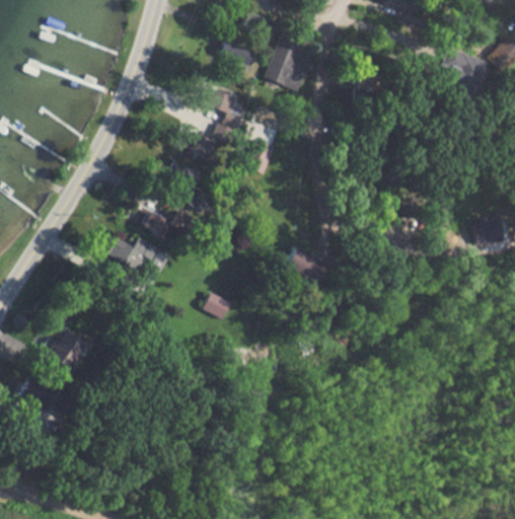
[(276,22),(263,17),(259,27),(272,32),(276,22)]
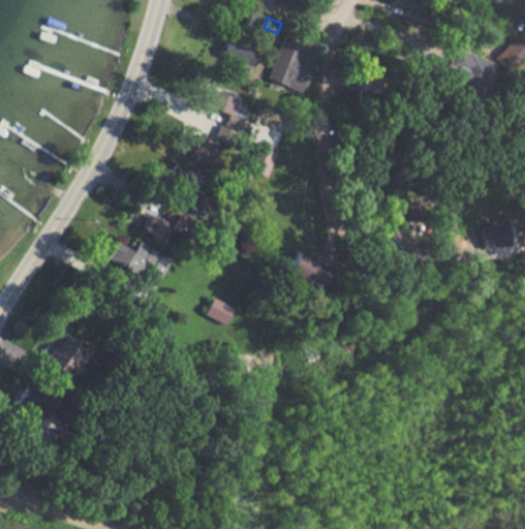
[(317,59),(304,54),(310,39),(288,31),(271,81),(305,92),(317,59)]
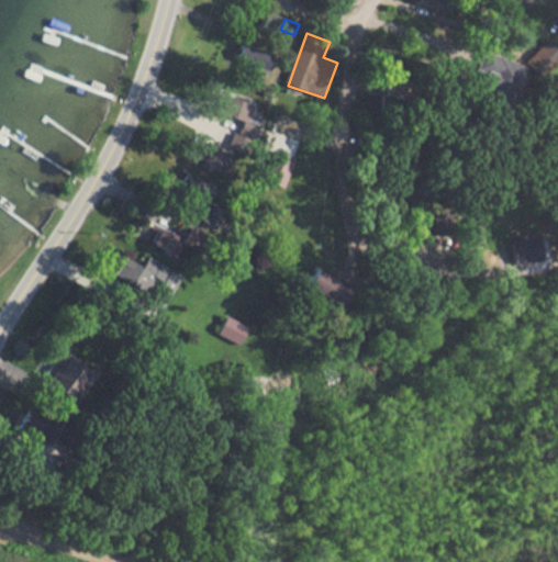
[(544,78),(557,64),(557,47),(550,40),(528,62),(544,78)]
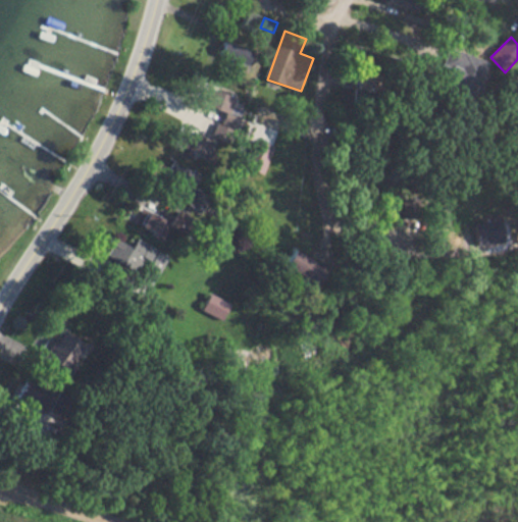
[(222,56),(252,65),(257,51),(226,42),(222,56)]
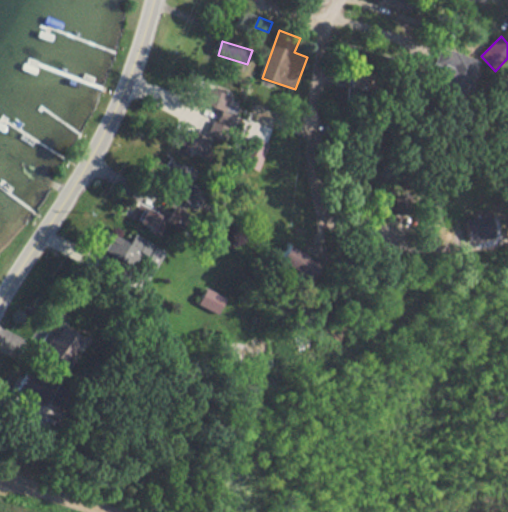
[(478,60),(440,47),(434,64),(443,67),(438,81),(466,91),(478,60)]
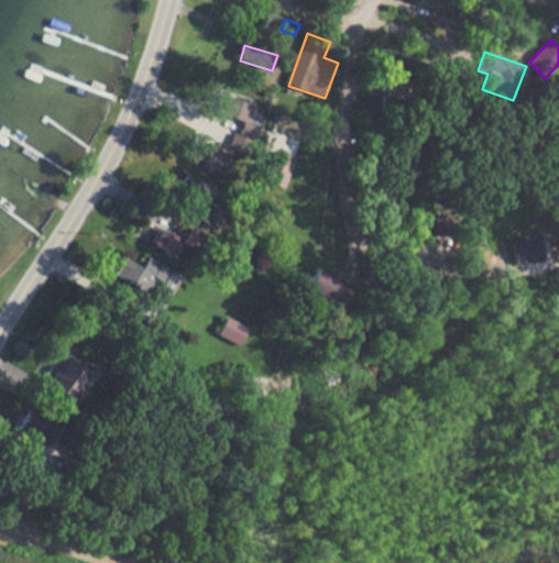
[(406,79),(386,78),(385,103),(406,103),(406,79)]
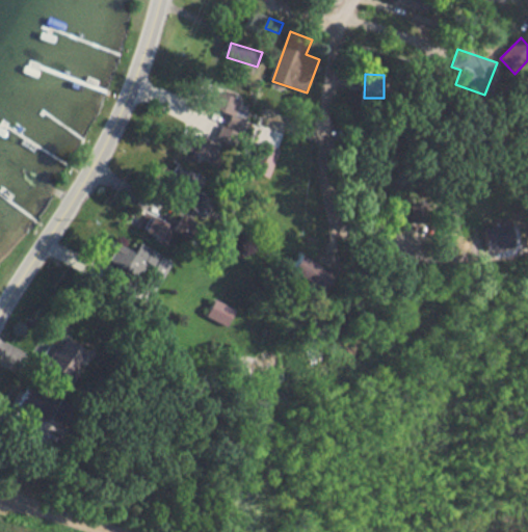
[(233,118),(240,101),(212,90),(206,107),(233,118)]
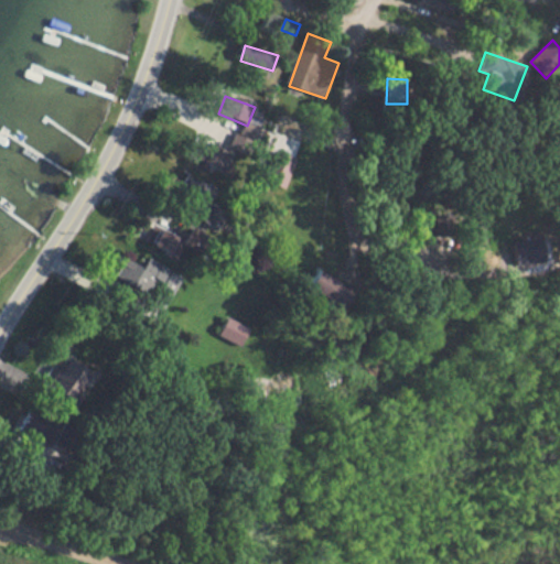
[(230,153),(208,139),(196,160),(217,173),(230,153)]
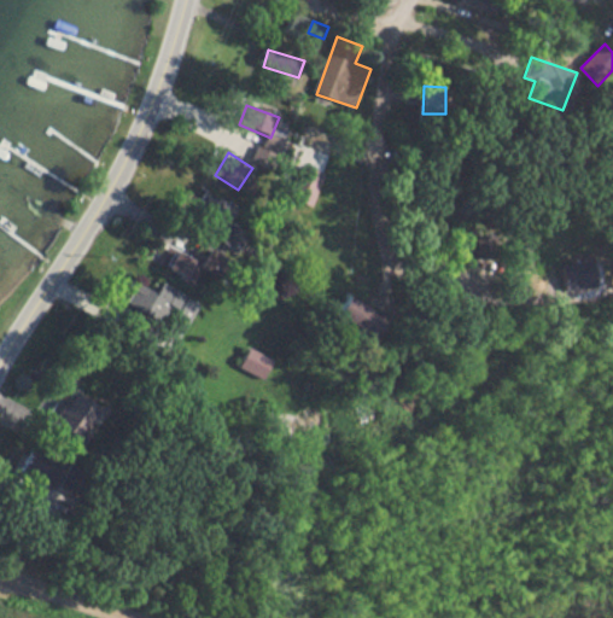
[(287,203),(313,211),(323,174),(297,167),(287,203)]
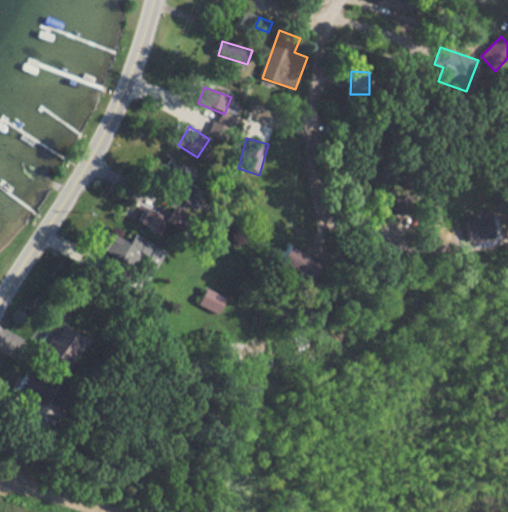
[(162,172),(177,182),(185,169),(170,159),(162,172)]
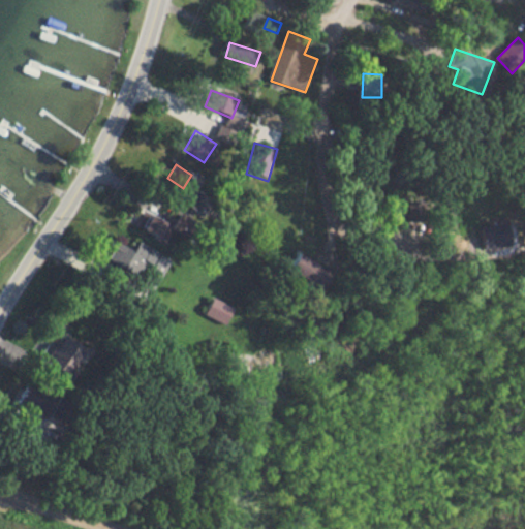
[(409,204),(409,221),(426,221),(425,204),(409,204)]
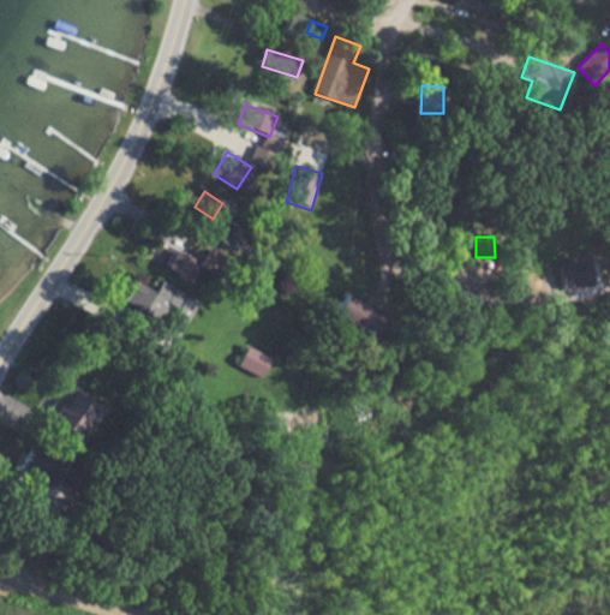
[(159,267),(178,278),(189,257),(169,248),(159,267)]
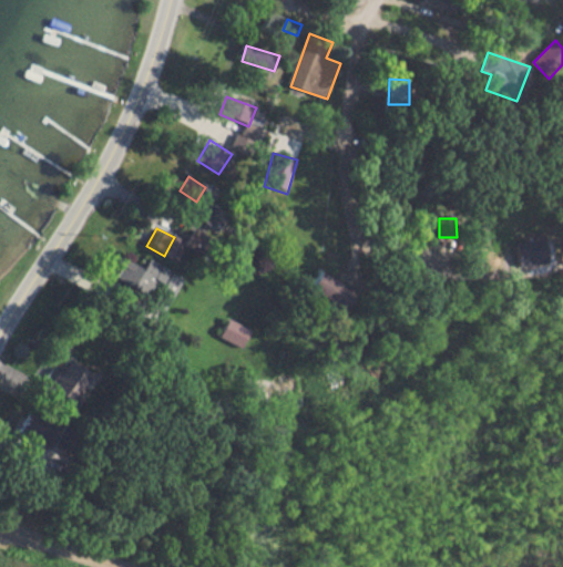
[(185,278),(152,259),(146,270),(120,256),(109,276),(169,309),(185,278)]
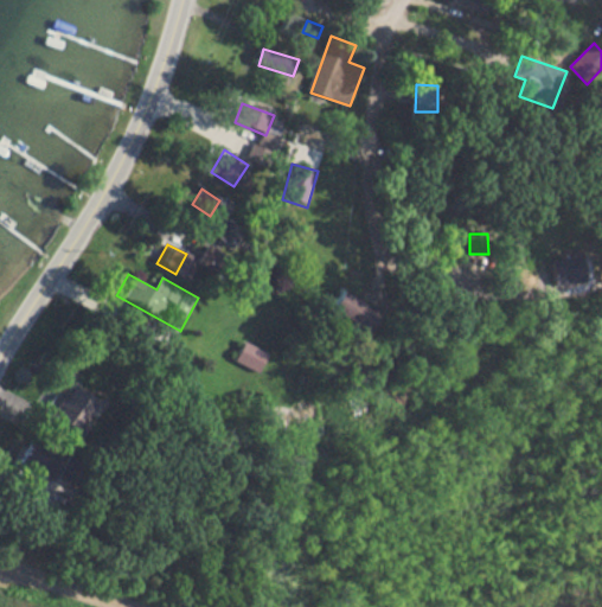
[(376,311),(338,292),(327,313),(365,331),(376,311)]
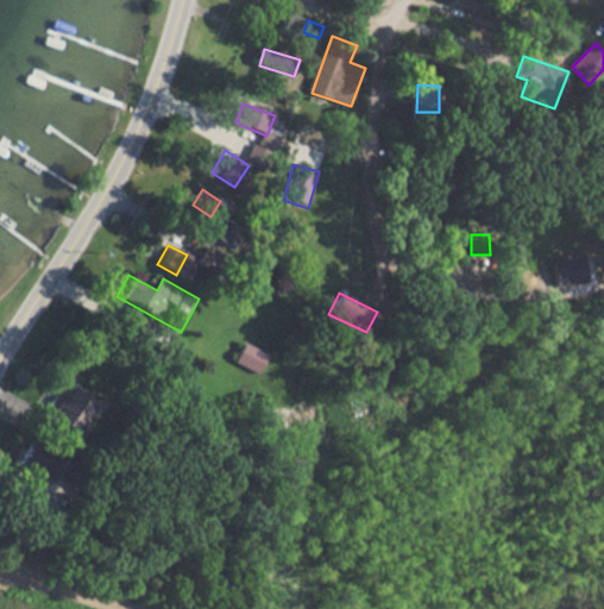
[(239,363),(263,374),(272,353),(249,343),(239,363)]
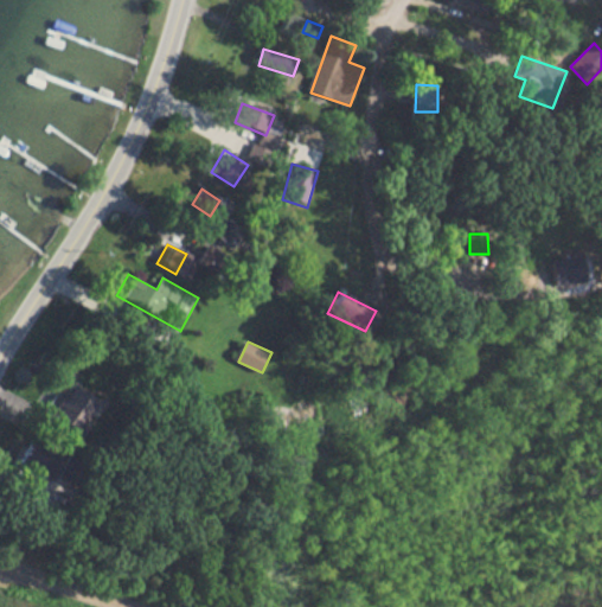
[(87,397),(64,387),(46,420),(70,430),(87,397)]
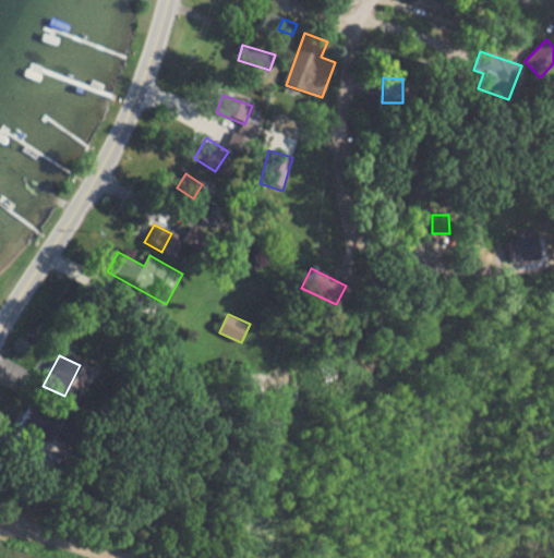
[(51,440),(59,422),(36,412),(27,431),(51,440)]
